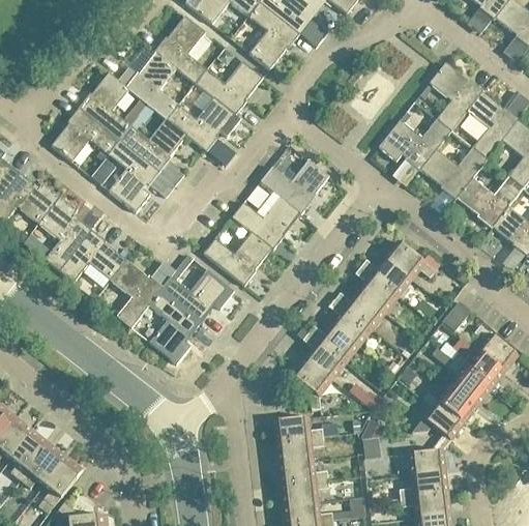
[(259,1),(258,0),(196,0),(192,6),(212,23),(230,0),(248,16),(259,1)]
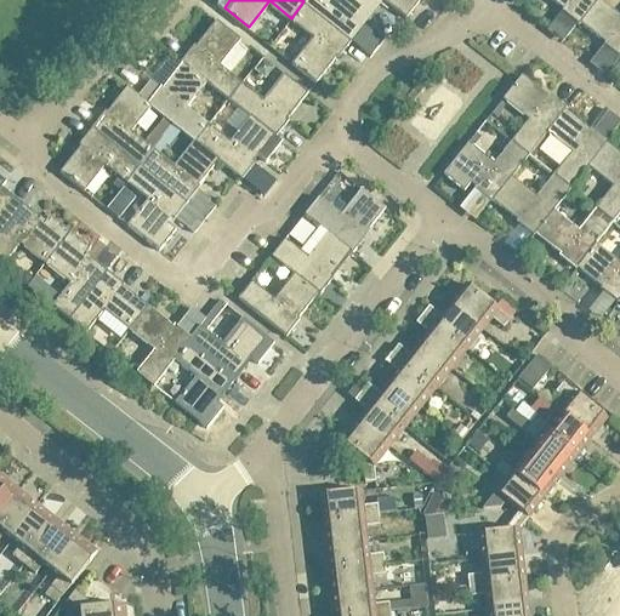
[(363,21),(379,0),(305,0),(303,1),(352,39),(364,22),(363,21)]
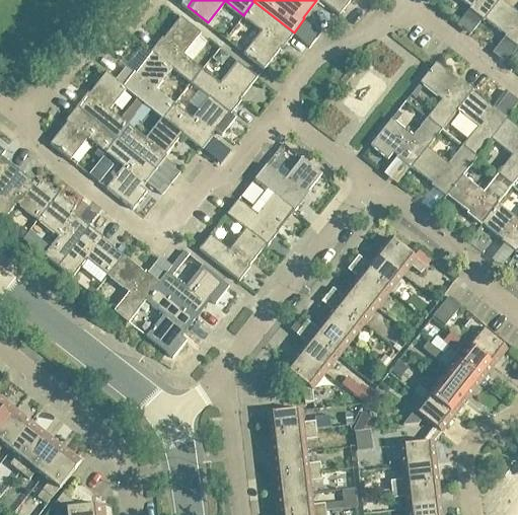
[(324,0),(340,12),(349,0),(324,0)]
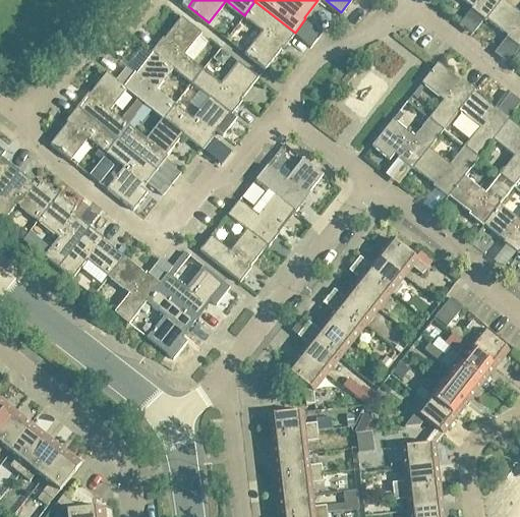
[(486,16),(499,0),(466,0),(472,5),(471,6),(485,18),(487,16),(486,16)]
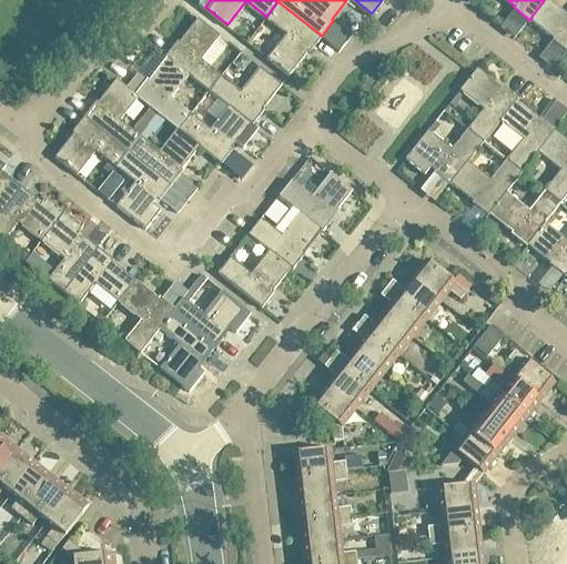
[(566,10),(554,0),(544,0),(530,18),(532,18),(554,36),(553,38),(566,49),(566,10)]
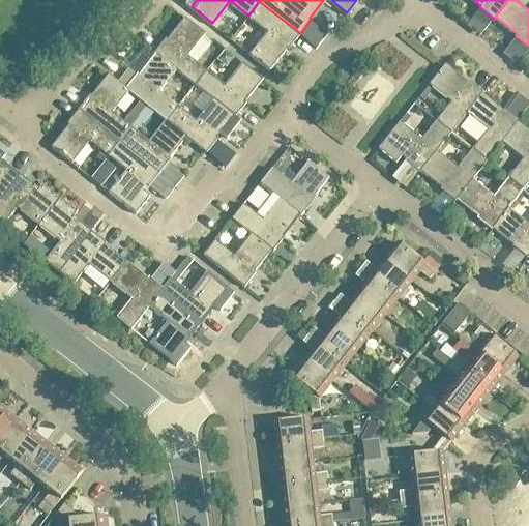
[(289,47),(300,33),(259,1),(248,16),(266,30),(250,52),(269,68),(287,46),(289,47)]
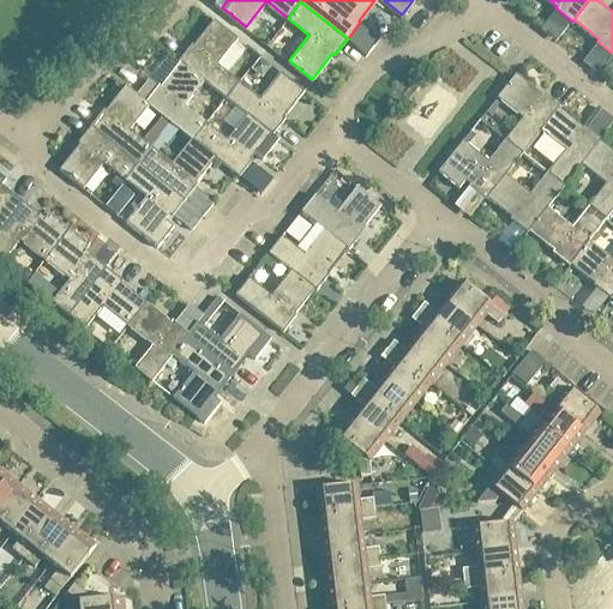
[(204,78),(226,95),(239,78),(226,67),(244,46),(235,40),(238,36),(214,17),(193,42),(192,41),(179,58),(180,59),(181,59),(205,78),(204,78)]
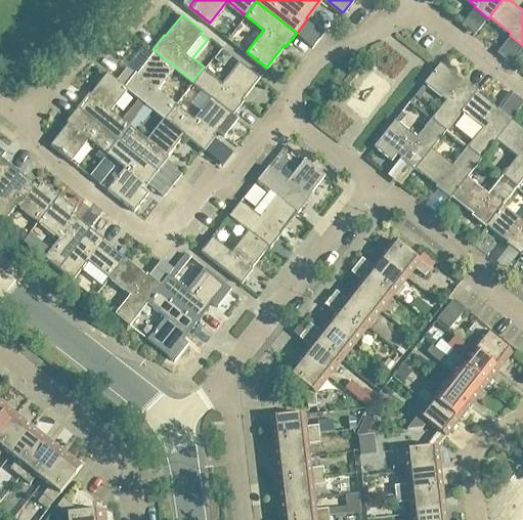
[(221,47),(215,56),(220,60),(225,59),(230,53),(221,47)]
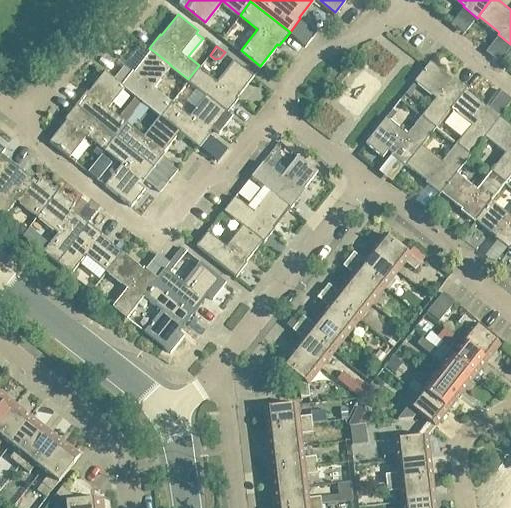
[(171,65),(151,49),(150,49),(134,70),(133,69),(132,70),(122,82),(122,83),(125,85),(136,95),(142,99),(150,105),(160,114),(160,113),(161,114),(172,100),(154,86),(169,67),(170,65),(171,65)]
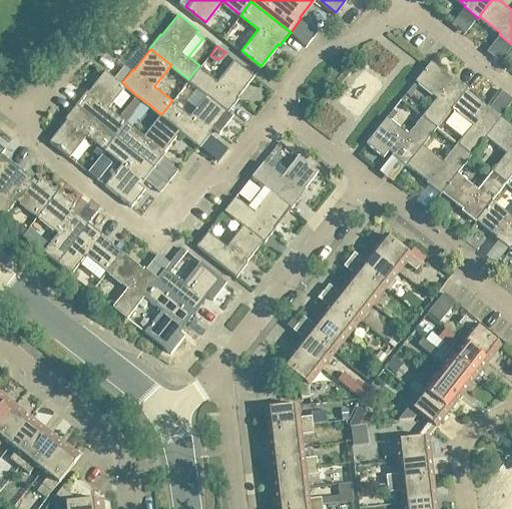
[(237,95),(254,73),(234,58),(217,79),(199,65),(188,79),(206,93),(226,109),(225,109),(227,110),(228,109),(238,96),(237,95)]
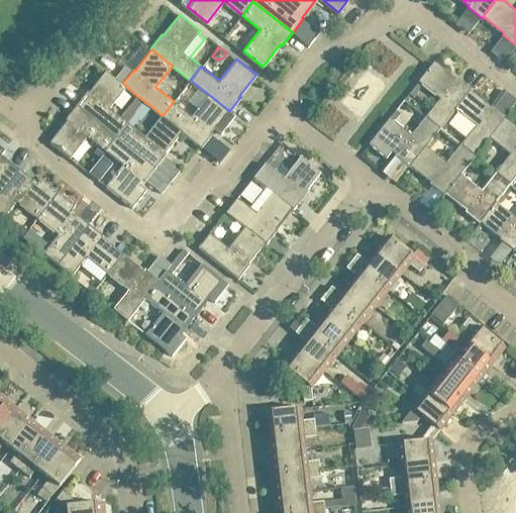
[(454,108),(471,88),(472,87),(457,76),(456,77),(435,60),(419,80),(440,97),(426,114),(440,126),(454,108)]
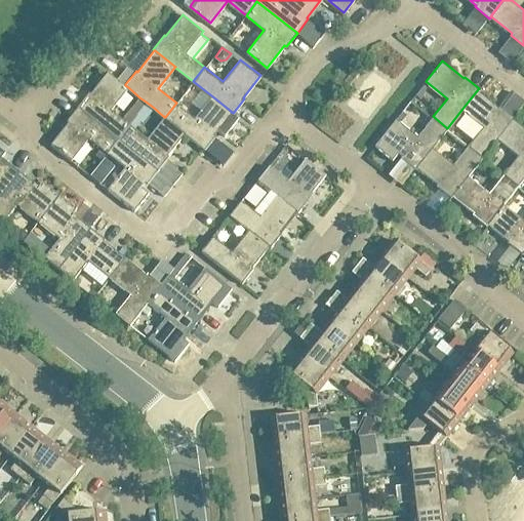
[(123,71),(117,78),(125,84),(135,72),(127,65),(123,71)]
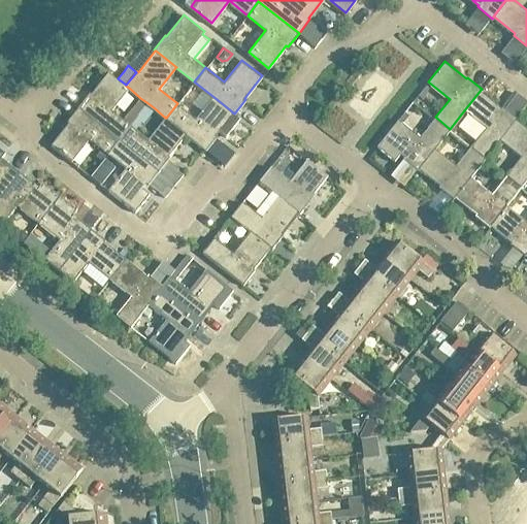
[(112,109),(129,88),(126,86),(126,85),(118,78),(108,71),(91,93),(90,92),(78,106),(119,138),(130,124),(112,109)]
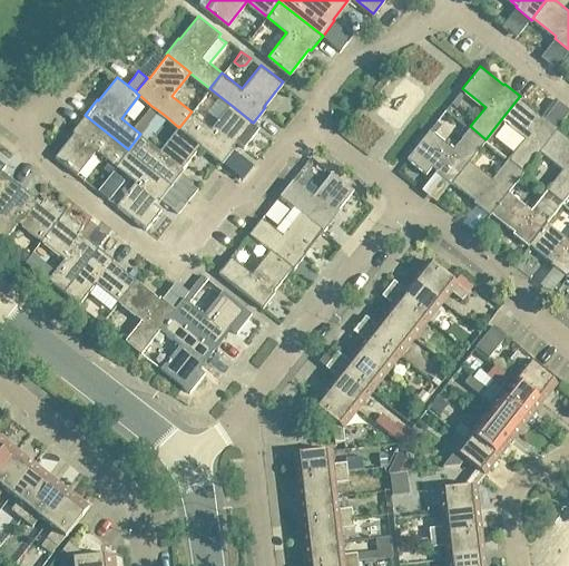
[(539,149),(557,127),(558,128),(559,126),(543,114),(542,115),(519,97),(501,119),(525,137),(508,157),(525,169),(540,150),(539,149)]
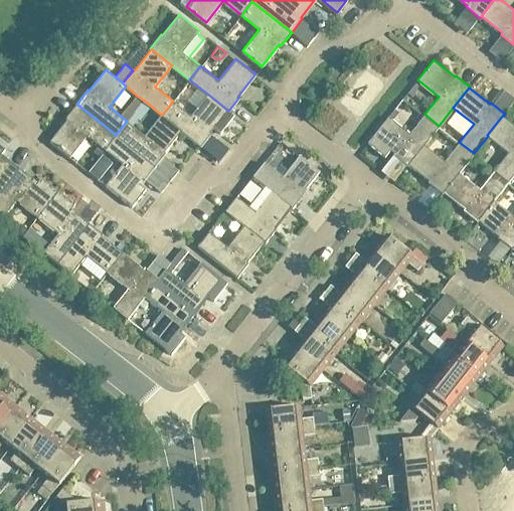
[(228,111),(226,110),(227,110),(207,94),(191,115),(173,101),(162,115),(181,130),(200,146),(212,132),(210,131),(214,126),(220,131),(233,114),(229,110),(228,111)]
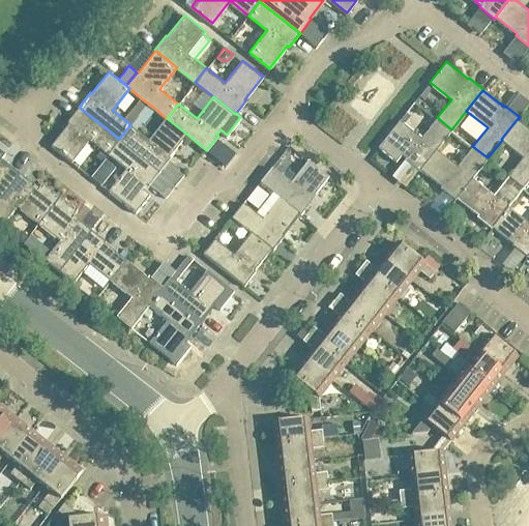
[(147,103),(141,98),(125,118),(131,123),(137,116),(147,103)]
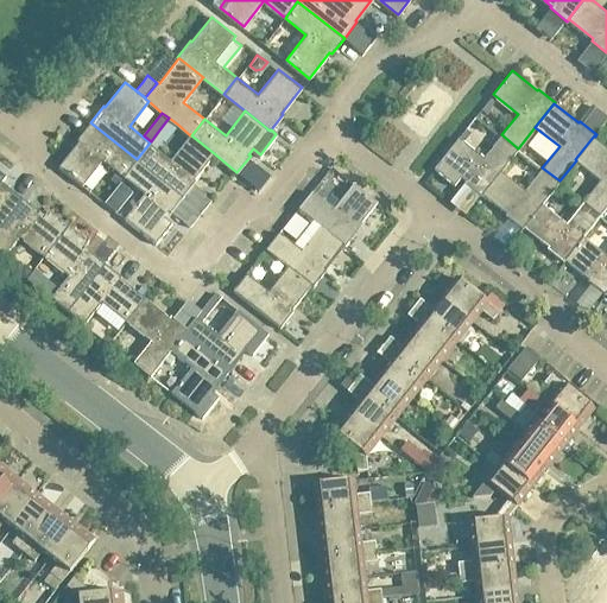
[(137,159),(90,122),(77,138),(80,139),(59,165),(83,184),(102,158),(117,170),(124,175),(137,159)]
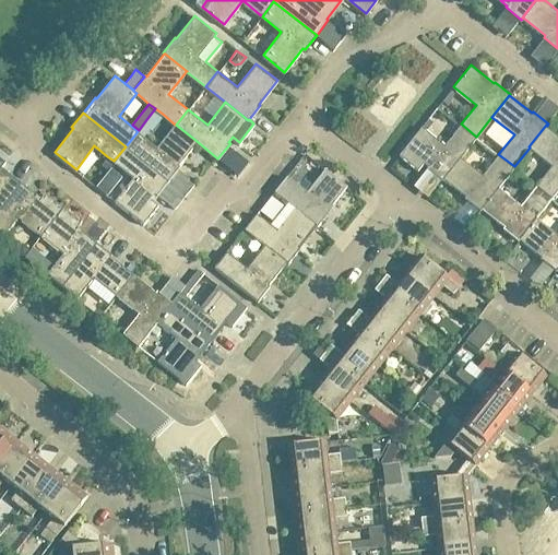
[(139,130),(144,136),(151,128),(144,122),(139,130)]
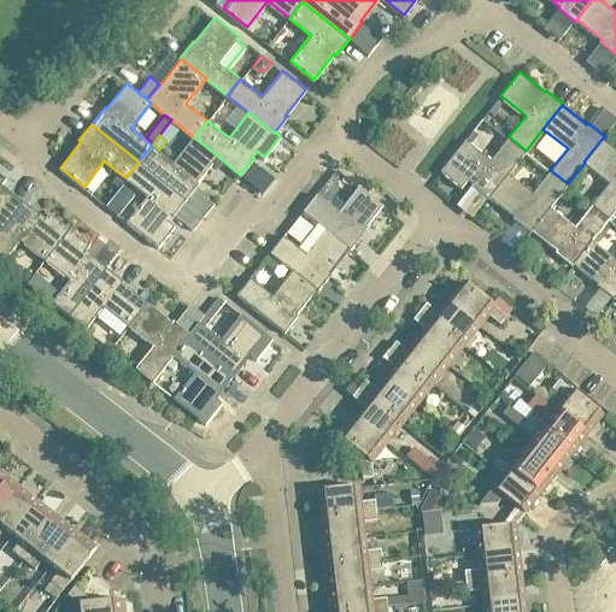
[(152,145),(139,162),(205,213),(216,200),(197,184),(199,182),(198,181),(217,156),(194,137),(193,136),(193,137),(174,162),(152,145)]
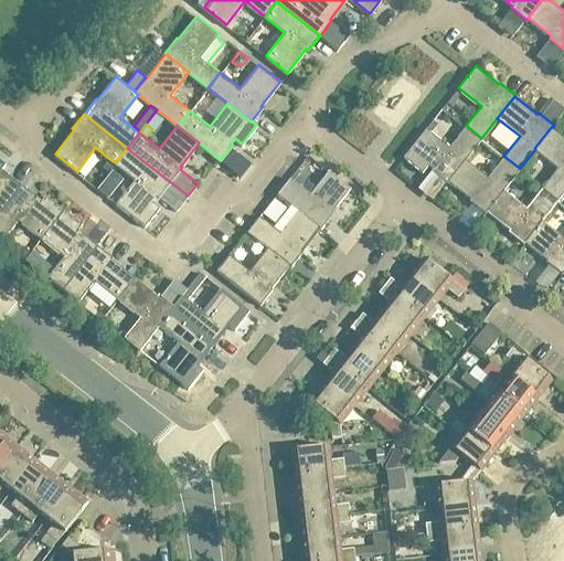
[(448,179),(466,157),(466,158),(481,138),(466,125),(450,145),(427,126),(410,148),(433,167),(432,169),(447,181),(448,180),(448,179)]
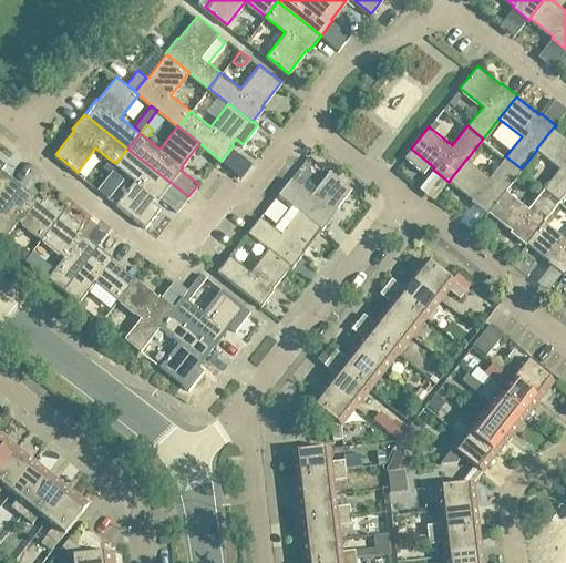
[(565,135),(555,128),(554,126),(536,149),(537,150),(559,167),(544,186),(559,200),(565,191),(565,135)]
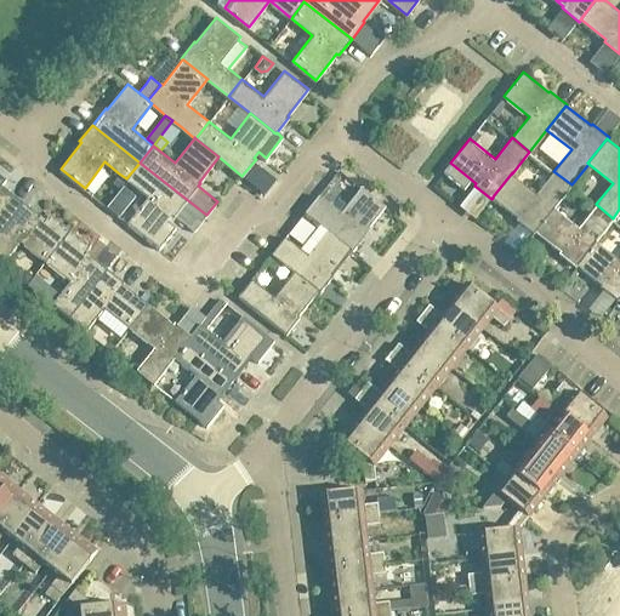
[(206,215),(140,163),(126,178),(148,195),(128,222),(152,241),(172,215),(174,216),(176,214),(195,228),(206,215)]
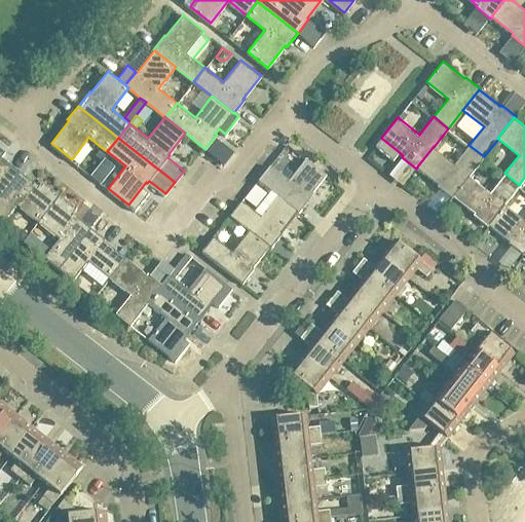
[(453,195),(469,175),(470,175),(484,156),(469,145),(454,163),(434,147),(434,146),(417,166),(417,168),(439,184),(438,185),(452,196),(453,195)]
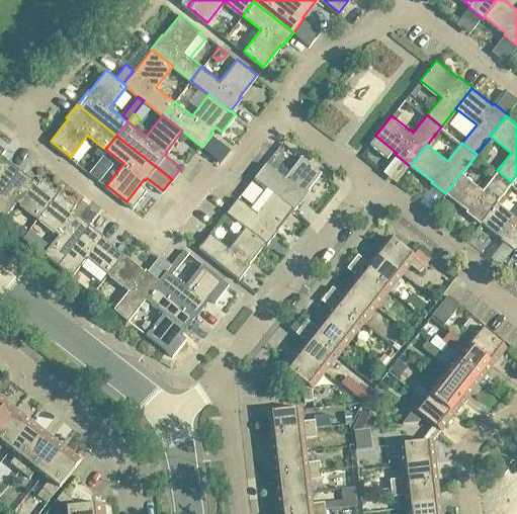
[(99,145),(94,151),(100,156),(105,149),(99,145)]
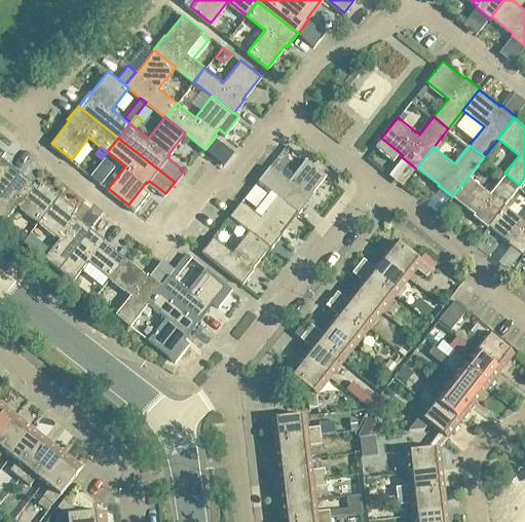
[(0,195),(20,171),(6,159),(5,160),(0,156),(0,195)]
